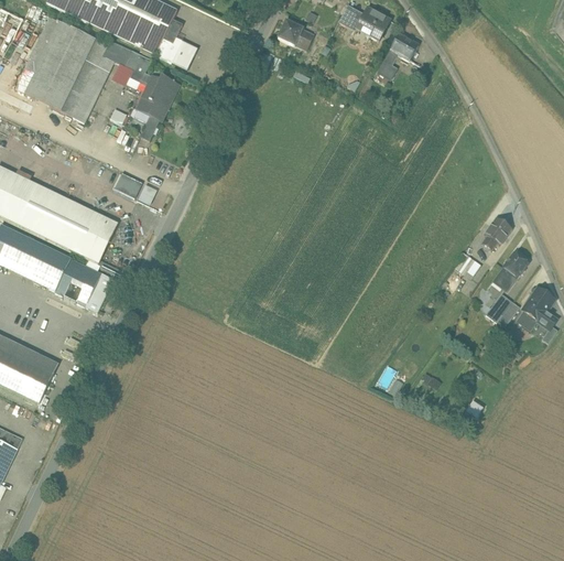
[(46,0),(46,1),(86,20),(96,0),(46,0)]
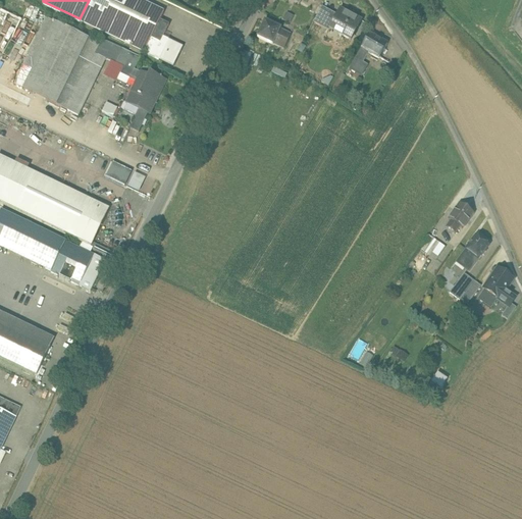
[(89,0),(80,18),(98,28),(111,0),(89,0)]
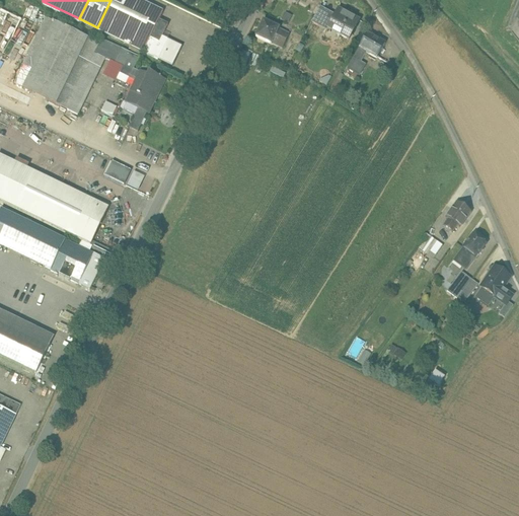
[(163,8),(146,0),(110,0),(97,27),(158,57),(167,37),(161,34),(167,21),(159,17),(163,8)]
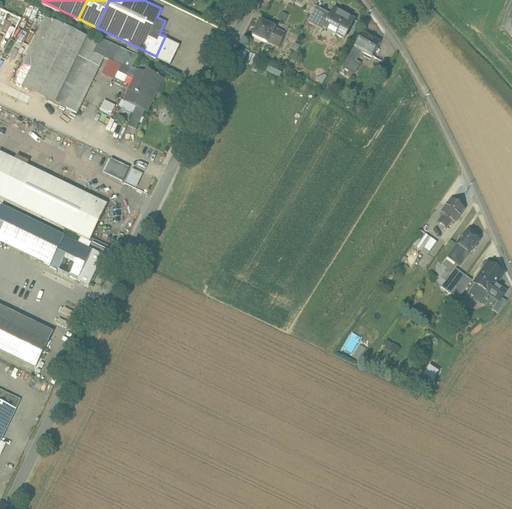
[(325,13),(314,7),(307,19),(318,25),(325,13)]
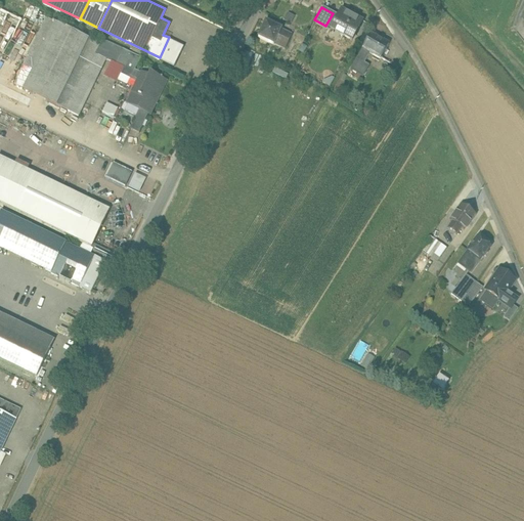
[(362,18),(341,7),(331,27),(352,38),(362,18)]
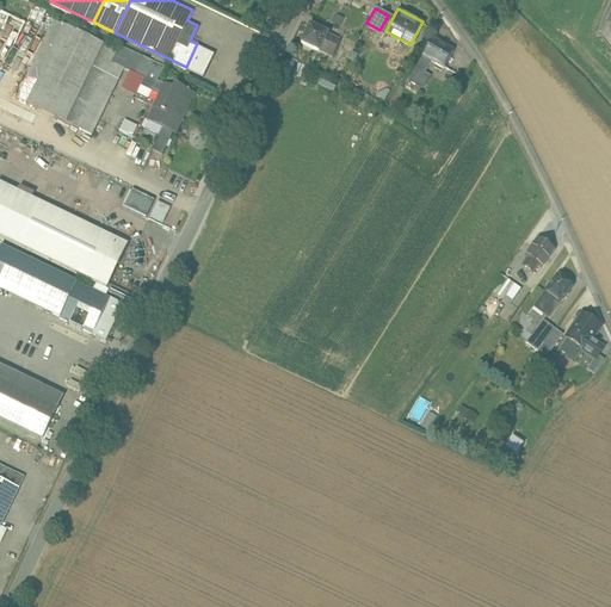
[(264,16),(251,10),(247,18),(259,24),(264,16)]
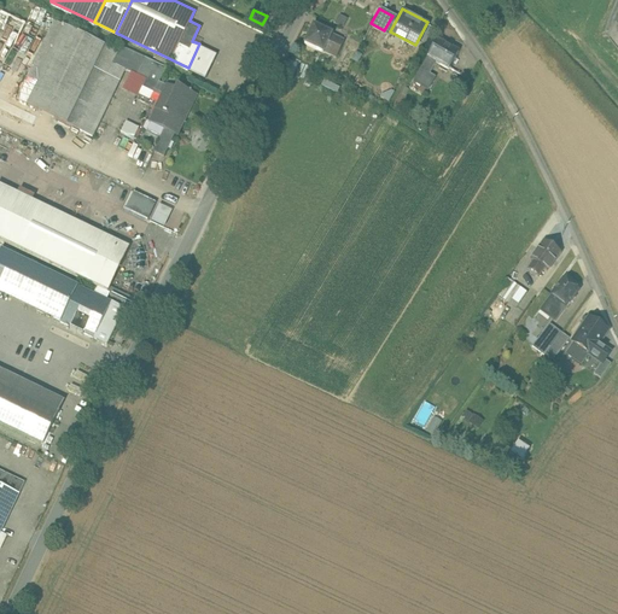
[(347,17),(339,12),(336,19),(343,23),(347,17)]
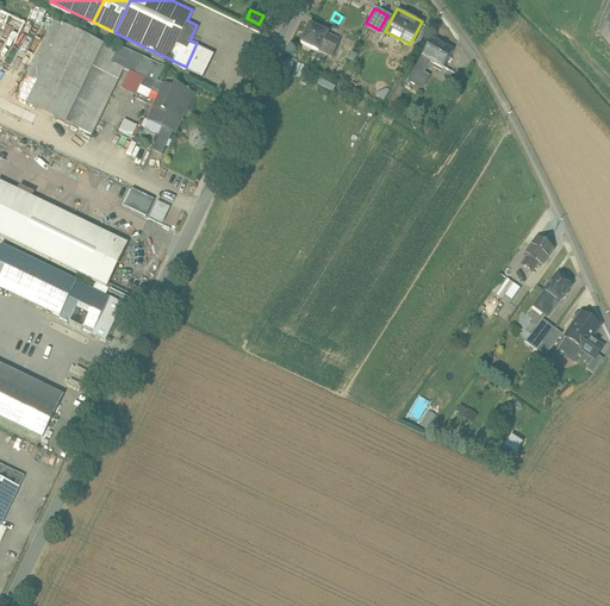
[(116,48),(54,18),(16,95),(79,125),(111,60),(116,48)]
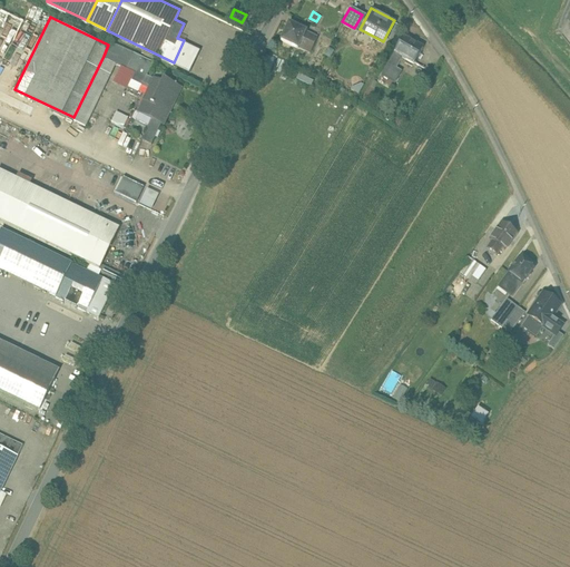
[(305,28),(290,20),(282,37),(297,45),(305,29),(305,28)]
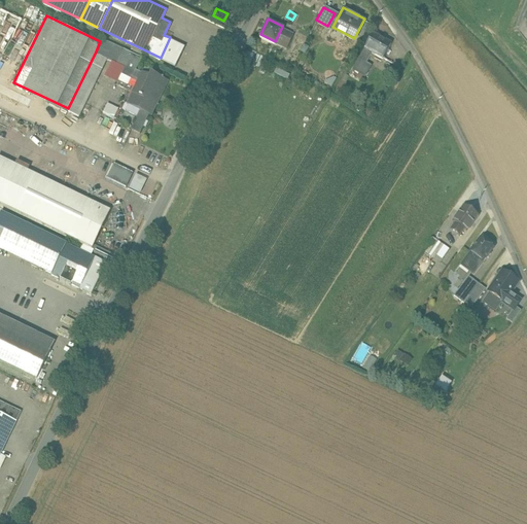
[(293,32),(282,27),(275,41),(286,46),(293,32)]
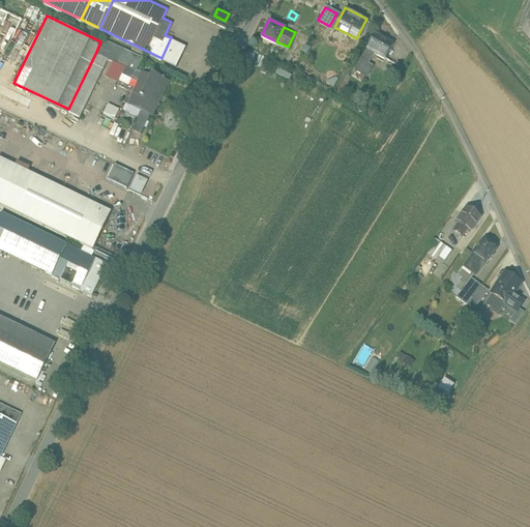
[(375,30),(366,46),(366,47),(356,65),(369,72),(374,63),(369,60),(374,51),(385,57),(393,41),(375,30)]
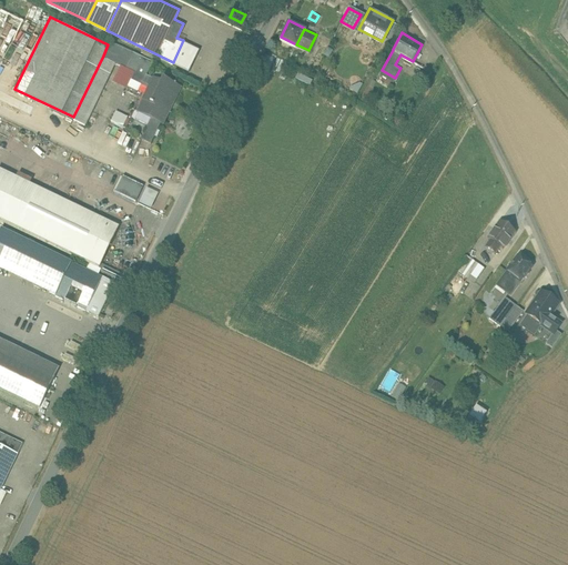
[(132,50),(111,40),(108,44),(103,56),(114,61),(125,66),(132,50)]
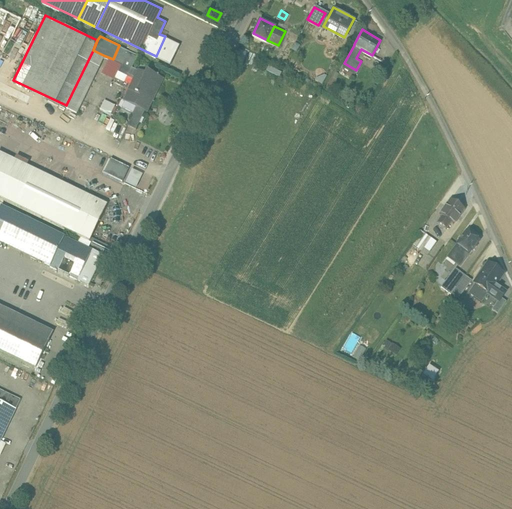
[(137,54),(119,45),(113,59),(121,63),(122,61),(132,66),(137,54)]
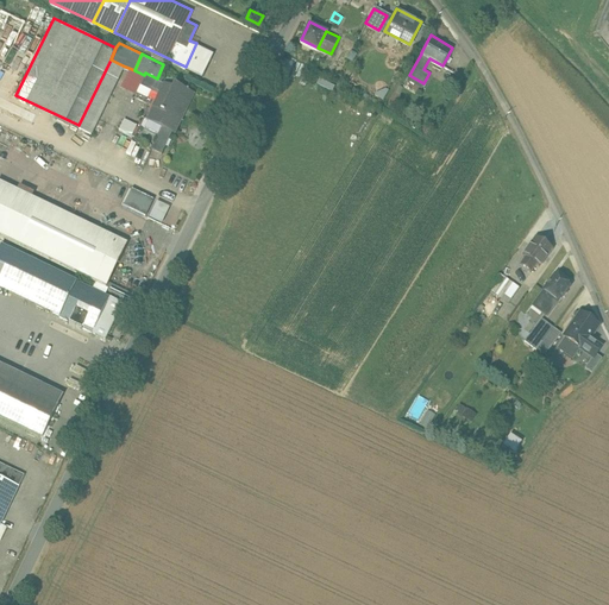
[(123,65),(111,60),(79,125),(92,131),(123,65)]
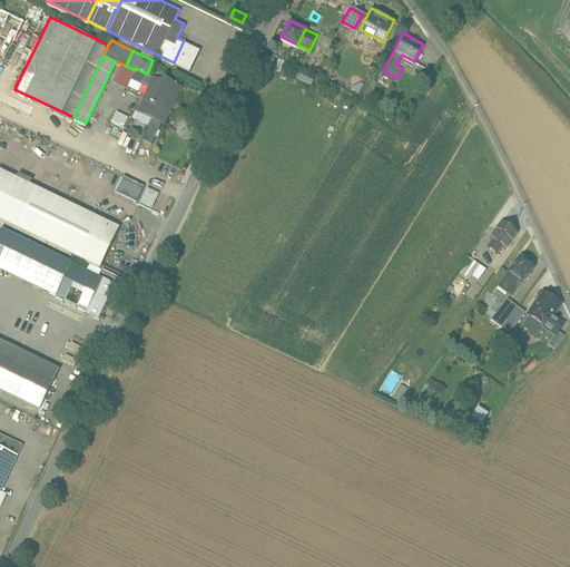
[(434,68),(426,64),(418,79),(424,84),(434,68)]
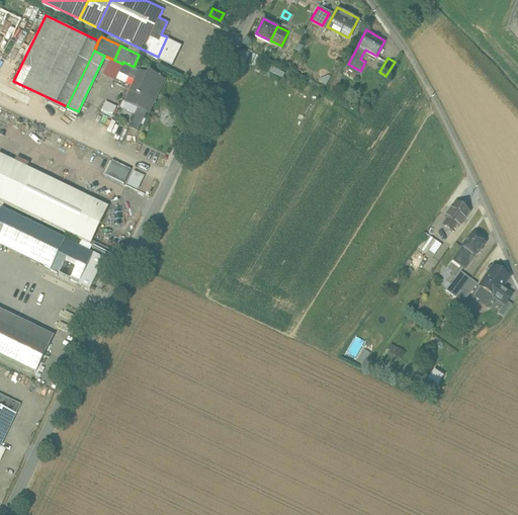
[(147,72),(140,68),(139,70),(134,67),(123,62),(122,64),(120,69),(136,77),(124,99),(138,105),(128,124),(138,129),(147,110),(149,111),(165,77),(149,69),(147,72)]
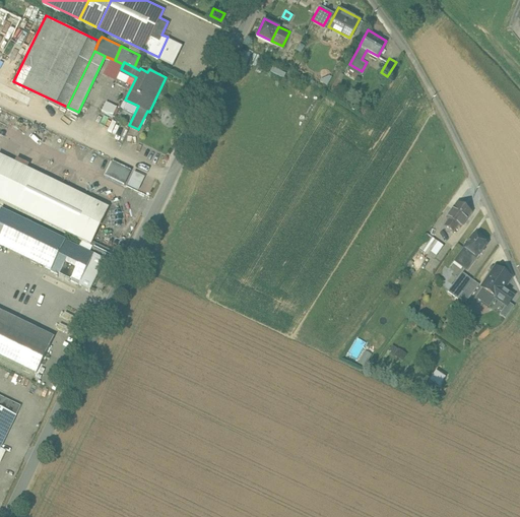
[(112,113),(117,104),(106,99),(101,108),(112,113)]
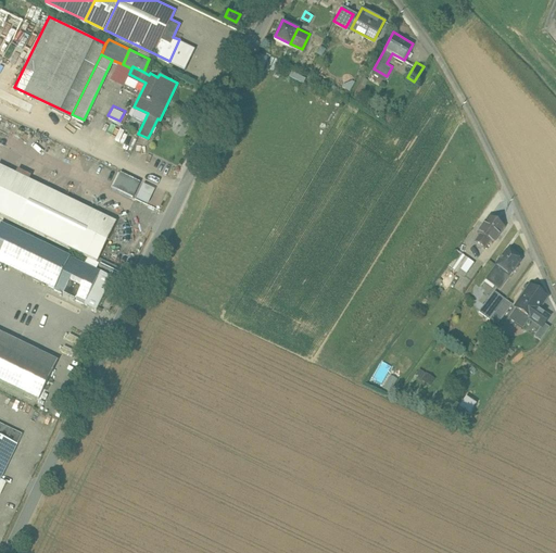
[(105,214),(0,163),(0,213),(86,255),(105,214)]
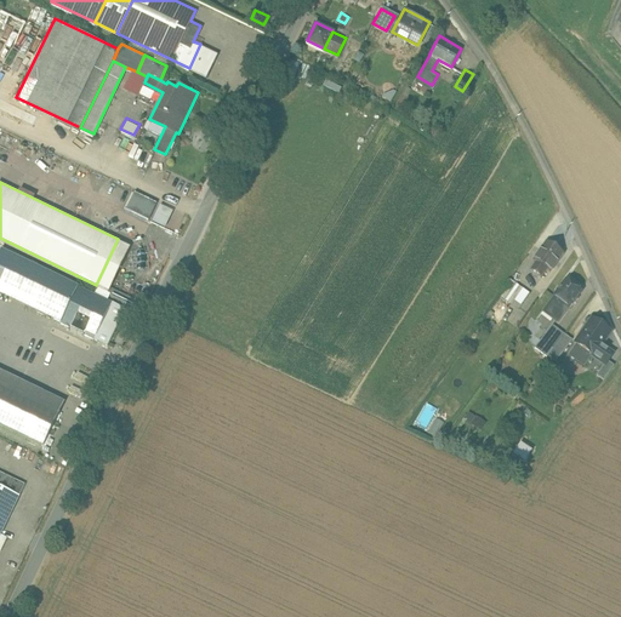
[(157,201),(135,190),(126,206),(148,217),(157,201)]
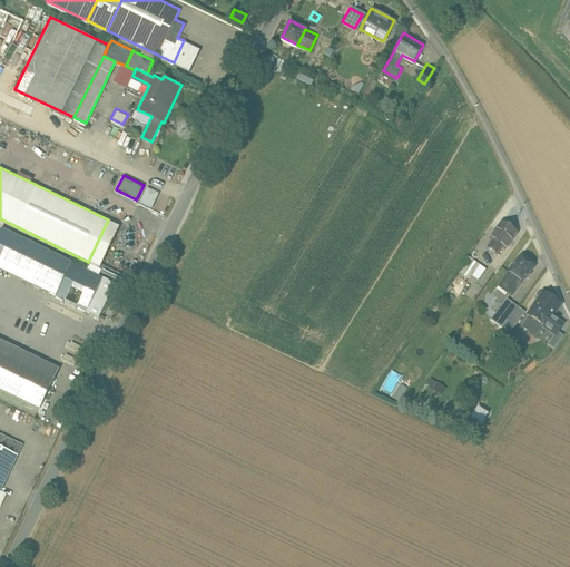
[(108,220),(88,262),(99,266),(119,225),(108,220)]
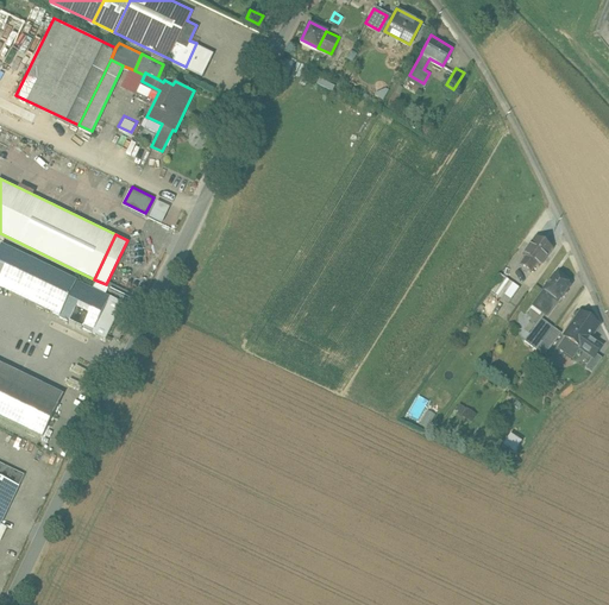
[(552,246),(535,235),(523,253),(527,256),(521,263),(531,270),(535,262),(539,264),(552,246)]
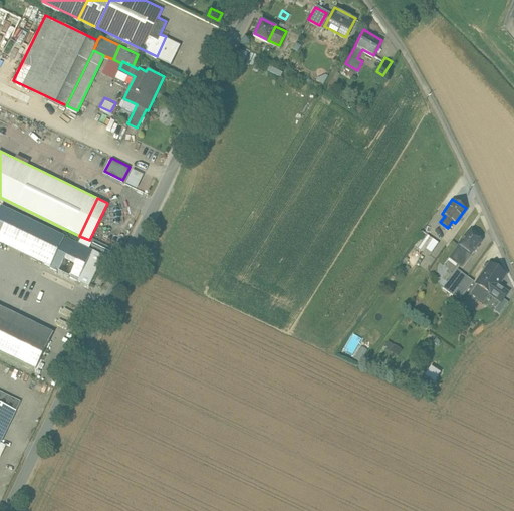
[(65,235),(1,204),(0,205),(0,236),(51,261),(65,235)]
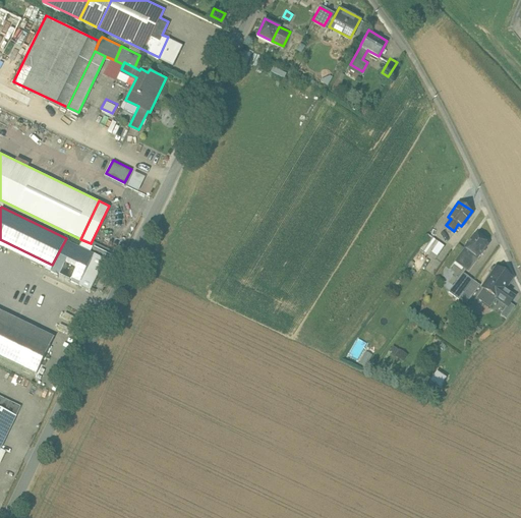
[(445,244),(427,233),(418,245),(435,257),(445,244)]
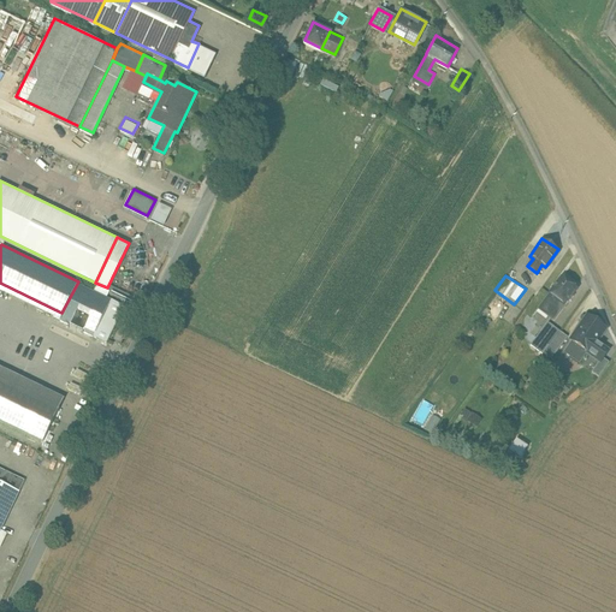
[(562,275),(539,306),(554,316),(576,286),(562,275)]
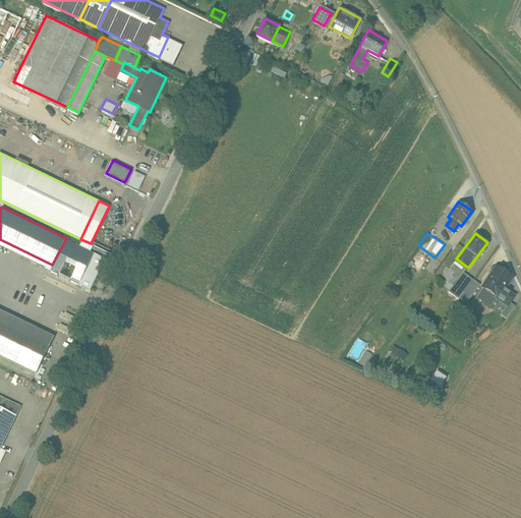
[(105,257),(66,238),(52,265),(50,269),(79,283),(91,288),(105,257)]
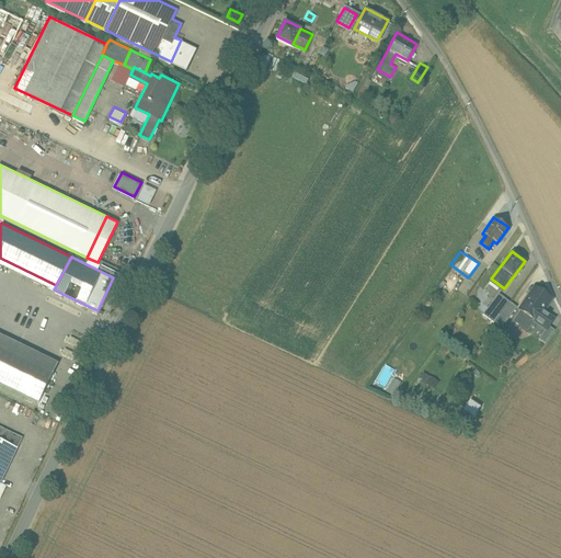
[(552,297),(535,285),(518,308),(536,320),(552,297)]
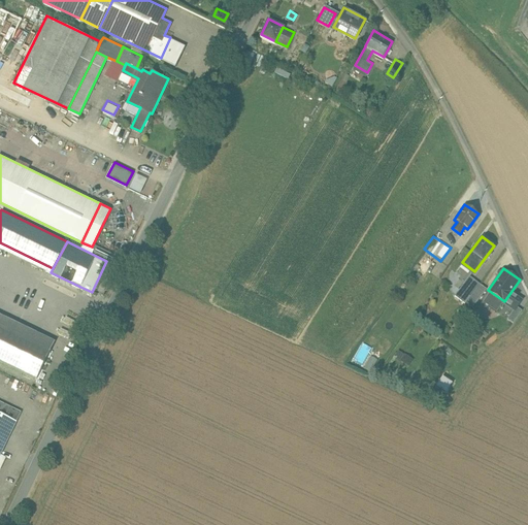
[(480,282),(469,274),(460,287),(470,295),(480,282)]
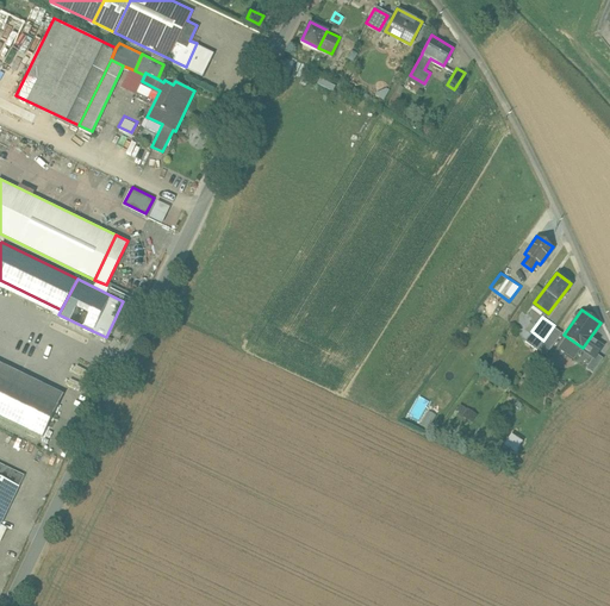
[(554,325),(543,341),(551,347),(561,331),(554,325)]
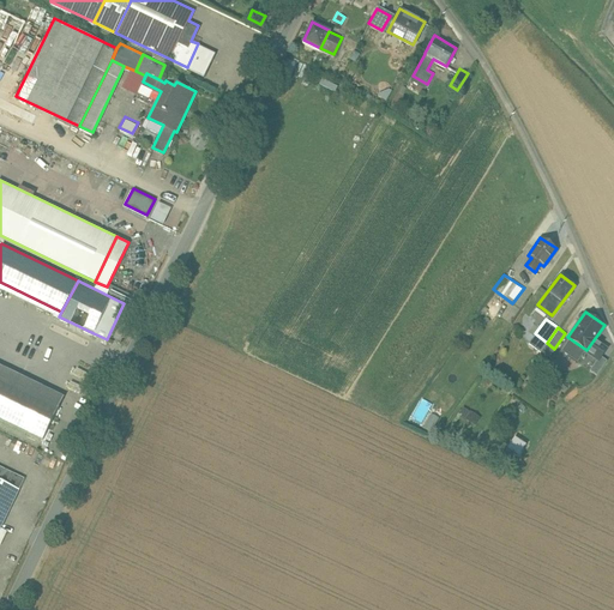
[(0,375),(0,417),(43,439),(59,404),(0,375)]
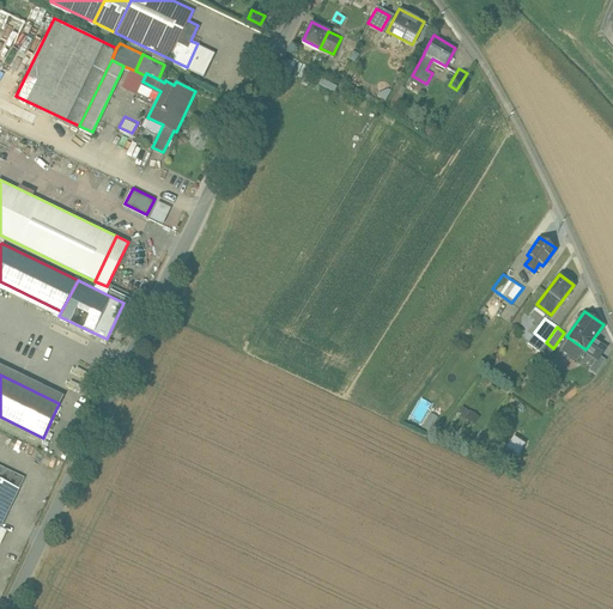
[(456,415),(472,422),(477,410),(462,403),(456,415)]
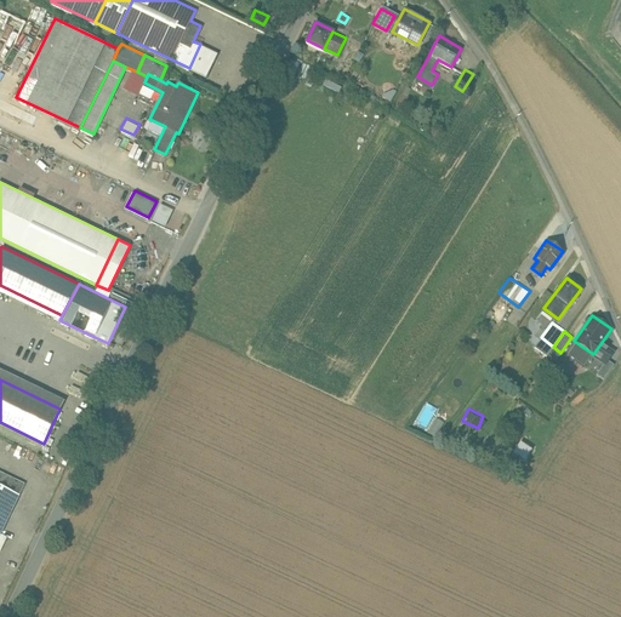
[(428,429),(437,434),(444,418),(434,415),(428,429)]
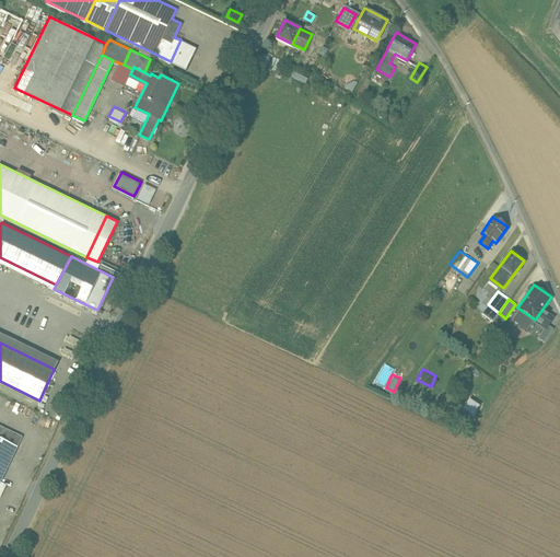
[(0,425),(0,480),(22,436),(0,425)]
